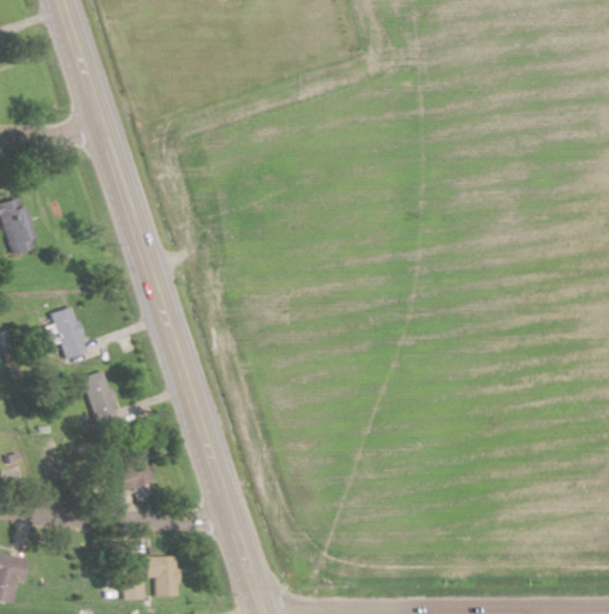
[(36,248),(22,196),(0,202),(0,222),(4,222),(12,255),(36,248)]
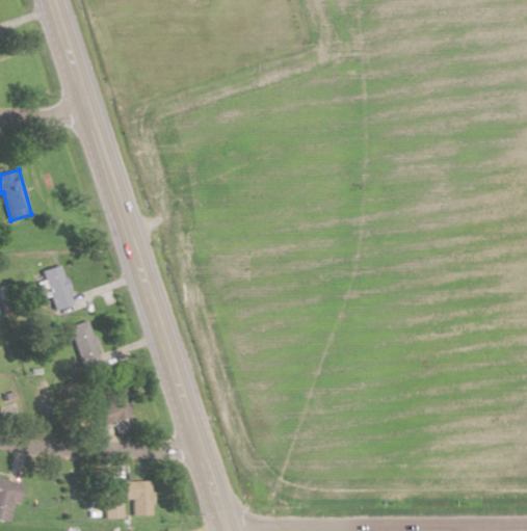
[(44,271),(57,310),(75,304),(62,265),(44,271)]
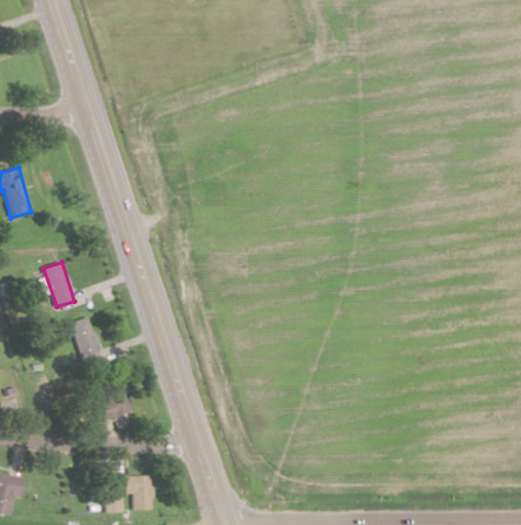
[(83,362),(101,355),(88,317),(71,324),(83,362)]
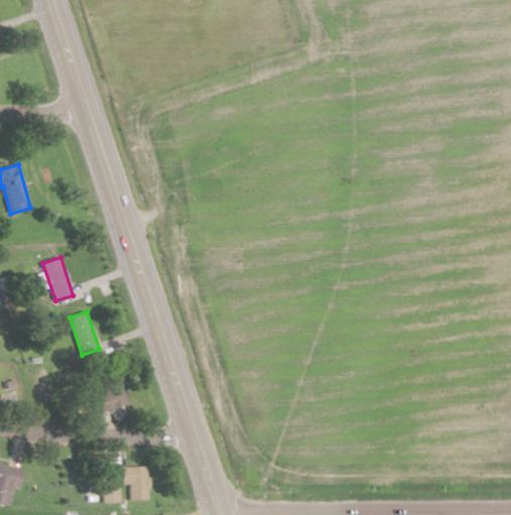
[(99,414),(129,405),(119,371),(102,376),(107,390),(93,394),(99,414)]
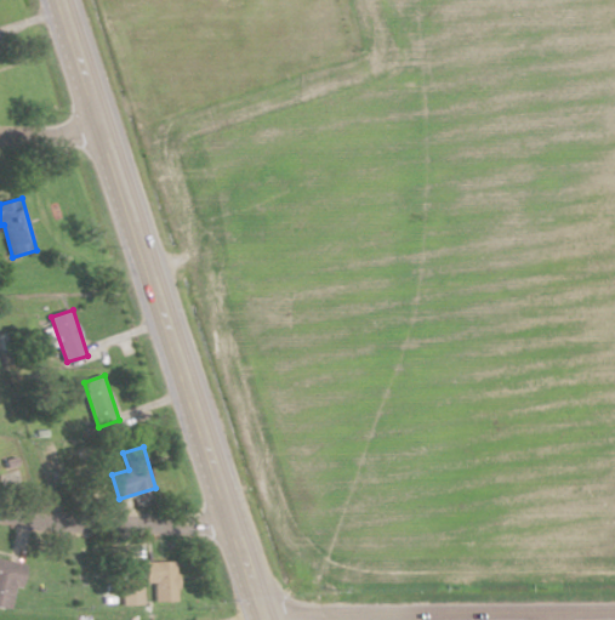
[(0,607),(12,610),(17,586),(23,587),(28,564),(0,558),(0,607)]
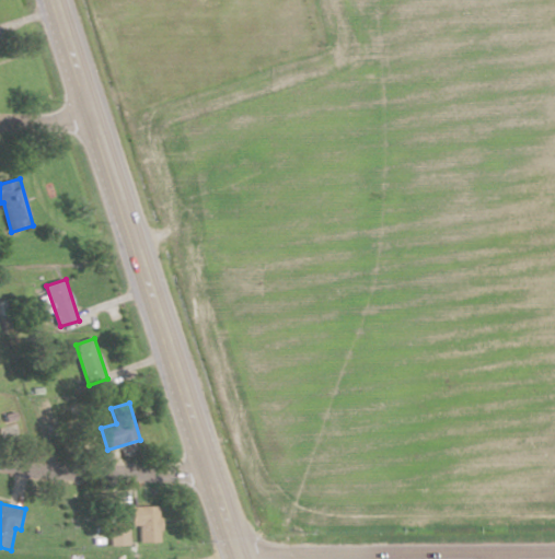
[(135,544),(162,543),(162,507),(134,508),(135,544)]
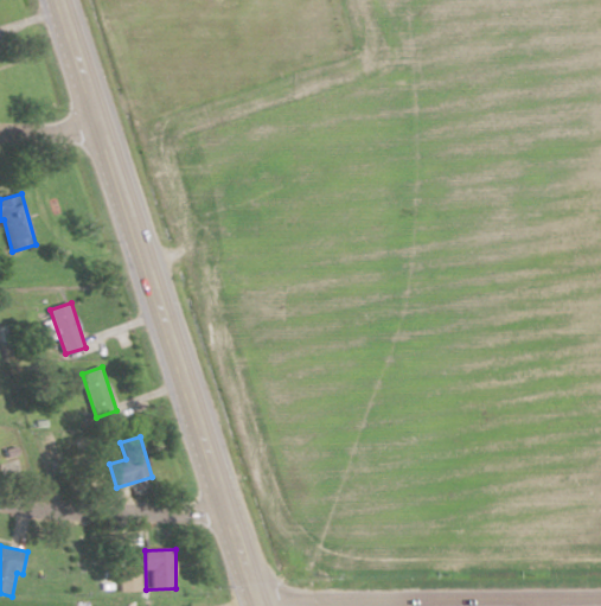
All buildings are outlined.
